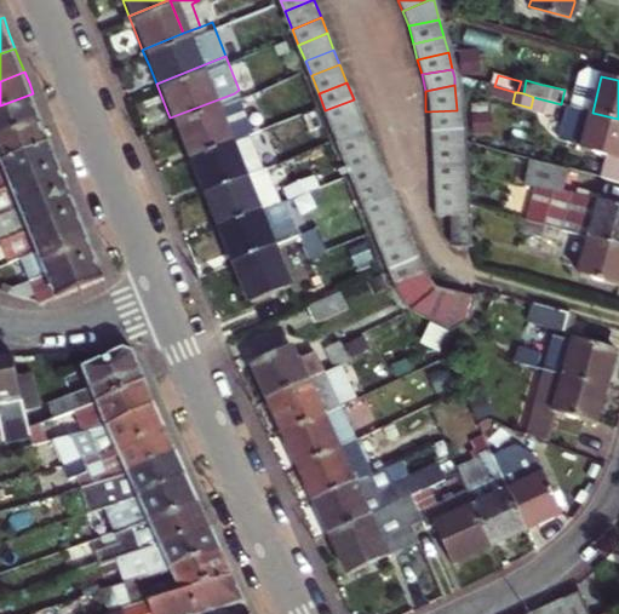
[(0,131),(41,114),(38,105),(33,93),(0,105),(0,131)]
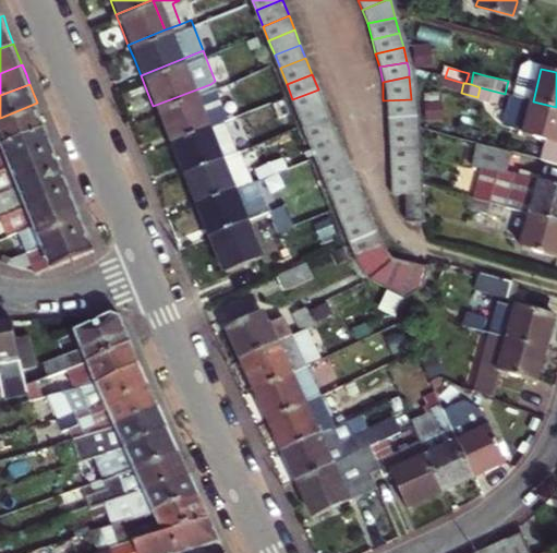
[(222,117),(210,84),(153,106),(160,124),(166,140),(203,125),(219,119),(222,117)]
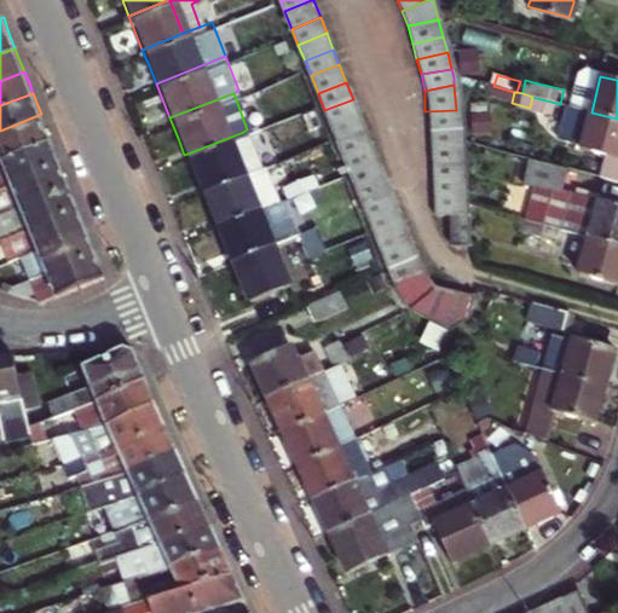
[(538,98),(535,111),(556,119),(560,104),(538,98)]
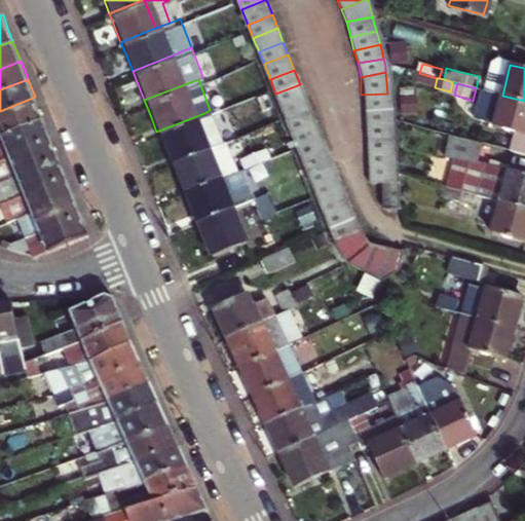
[(305,99),(300,84),(275,94),(282,108),(305,99)]
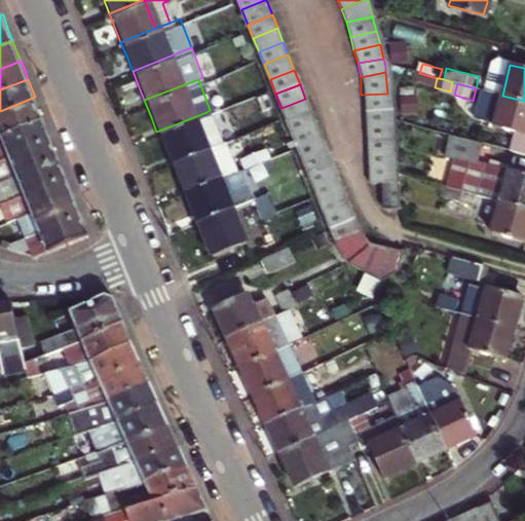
[(493,124),(514,129),(509,148),(524,152),(524,101),(502,96),(485,90),(482,102),(477,118),(494,122),(493,124)]
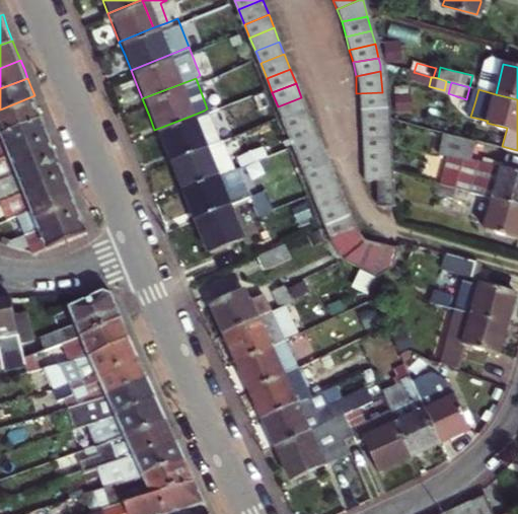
[(357,107),(383,107),(382,92),(356,93),(357,107)]
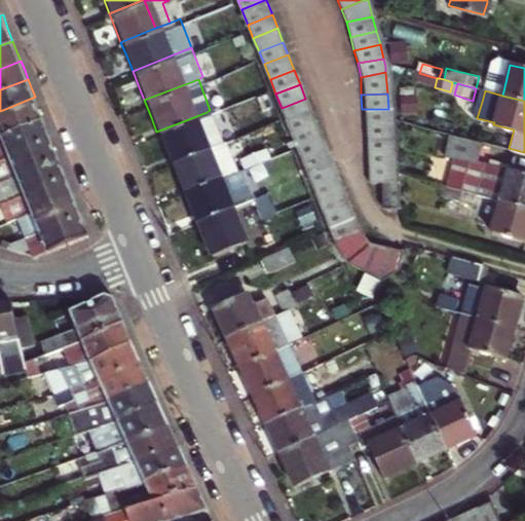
[(0,134),(43,117),(39,108),(35,97),(0,111),(0,134)]
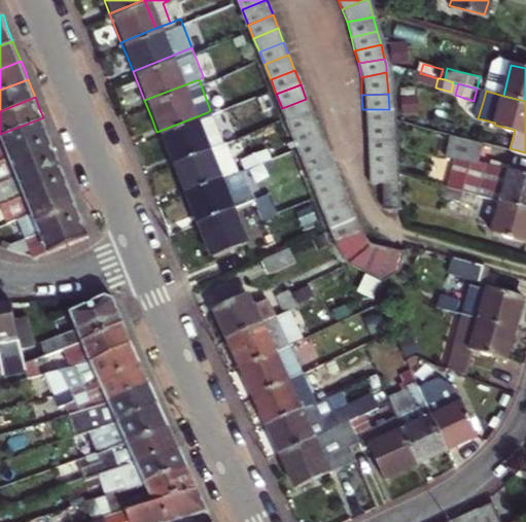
[(306,99),(282,108),(288,124),(312,114),(306,99)]
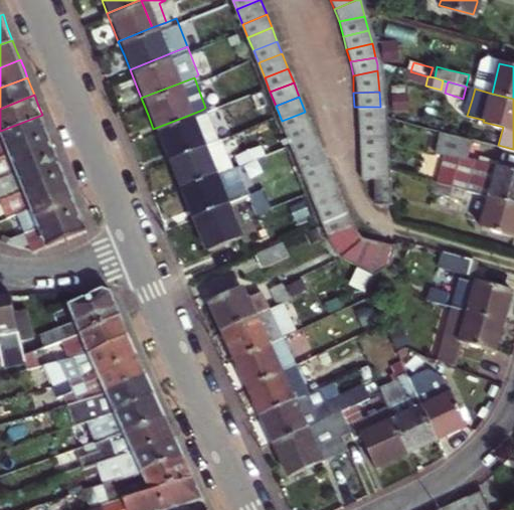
[(354,121),(380,120),(380,107),(354,107),(354,121)]
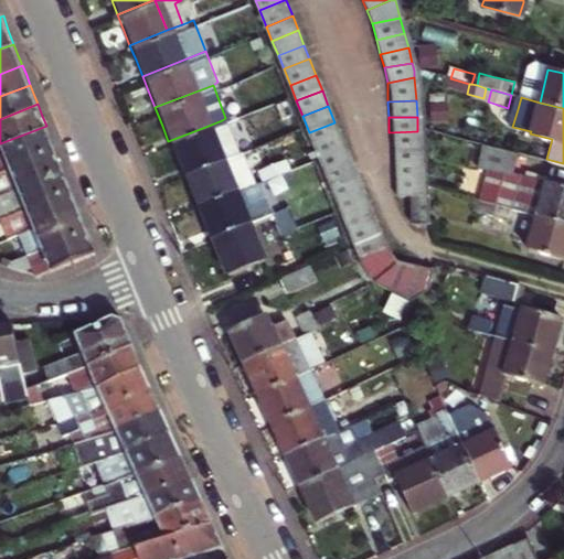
[(222,120),(205,127),(217,157),(234,149),(222,120)]
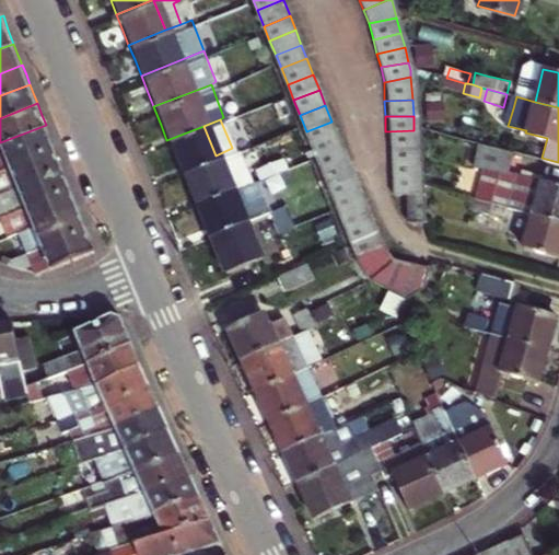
[(332,122),(306,131),(312,147),(338,136),(332,122)]
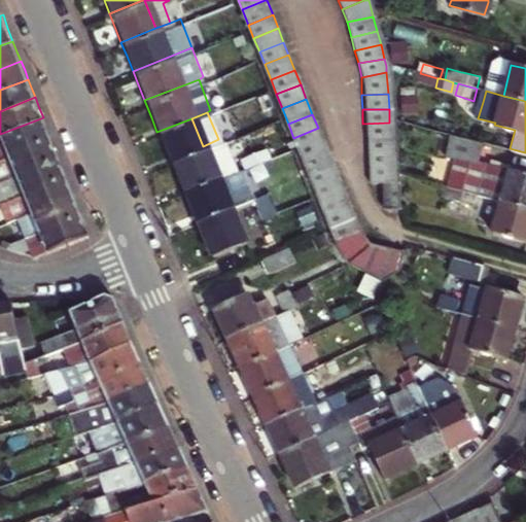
[(47,129),(43,117),(0,134),(0,157),(50,137),(47,129)]
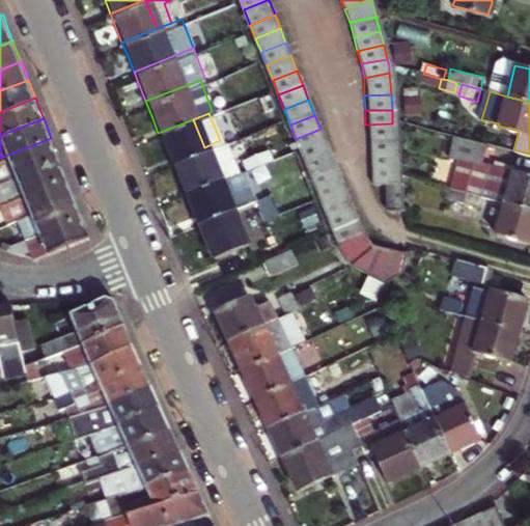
[(164,148),(169,161),(204,147),(193,119),(158,133),(164,148)]
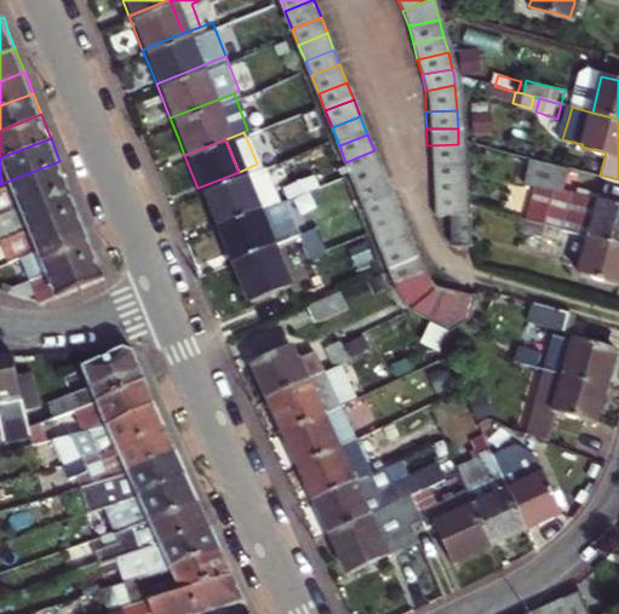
[(427,145),(427,159),(459,158),(458,144),(427,145)]
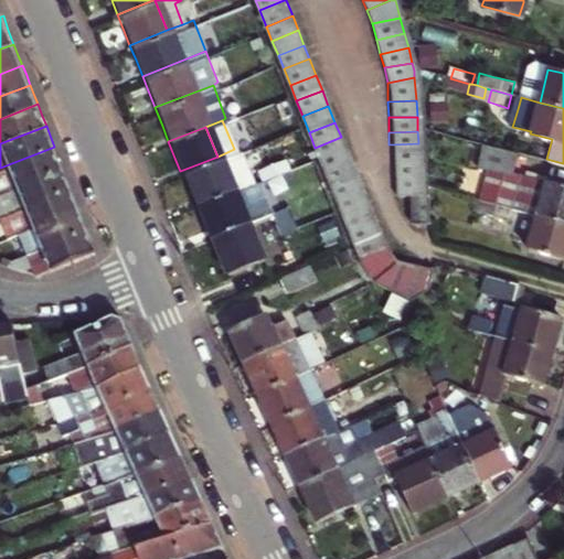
[(348,154),(341,137),(315,148),(322,164),(348,154)]
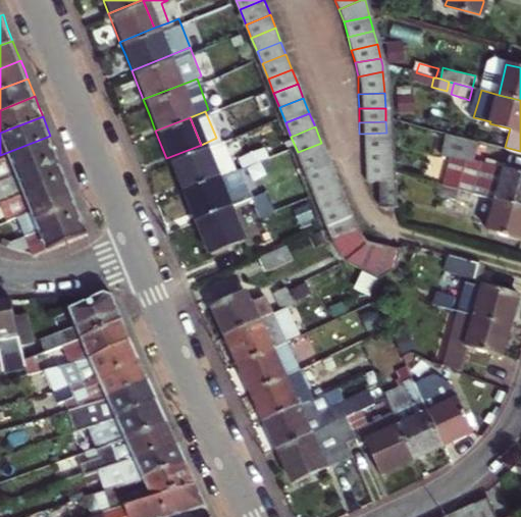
[(359,134),(359,147),(386,147),(386,133),(359,134)]
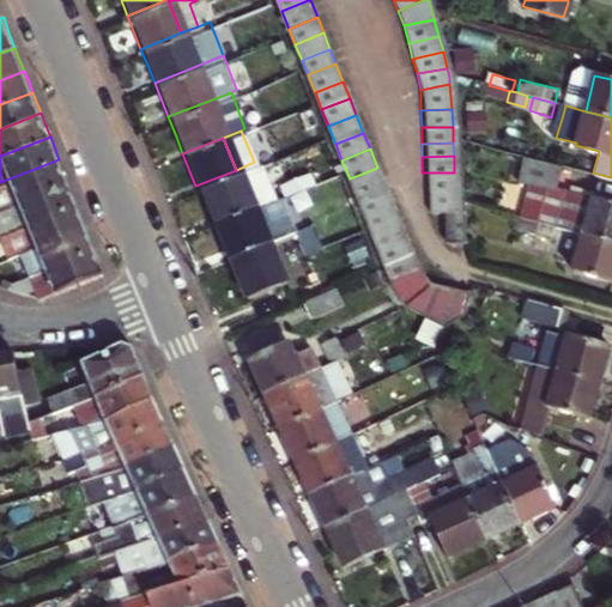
[(559,165),(528,156),(522,180),(532,182),(521,224),(529,226),(565,236),(588,242),(611,248),(611,205),(553,189),(559,165)]
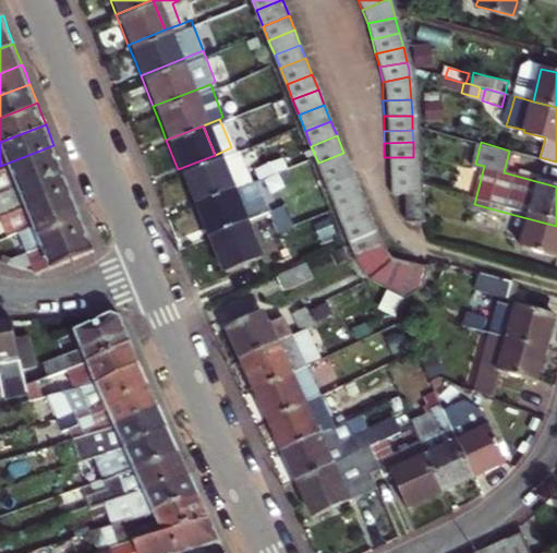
[(53,145),(0,166),(0,191),(62,167),(58,155),(53,145)]
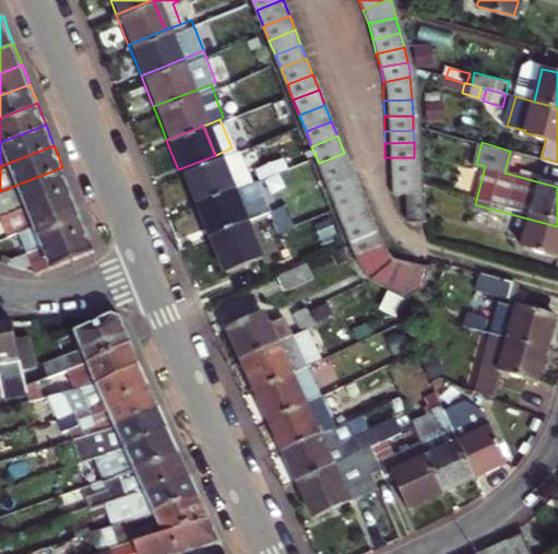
[(232,148),(215,155),(227,185),(242,178),(232,148)]
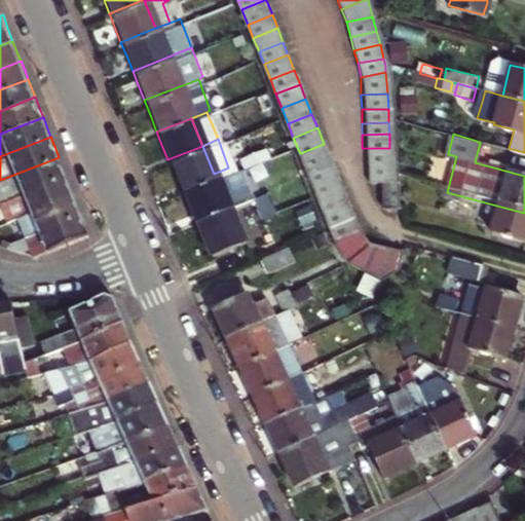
[(324,144),(300,153),(305,166),(329,157),(324,144)]
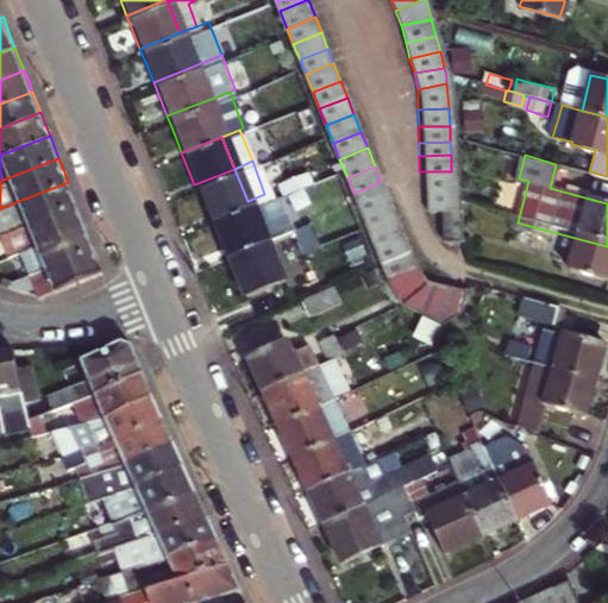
[(234,169),(194,184),(201,201),(208,218),(248,201),(234,169)]
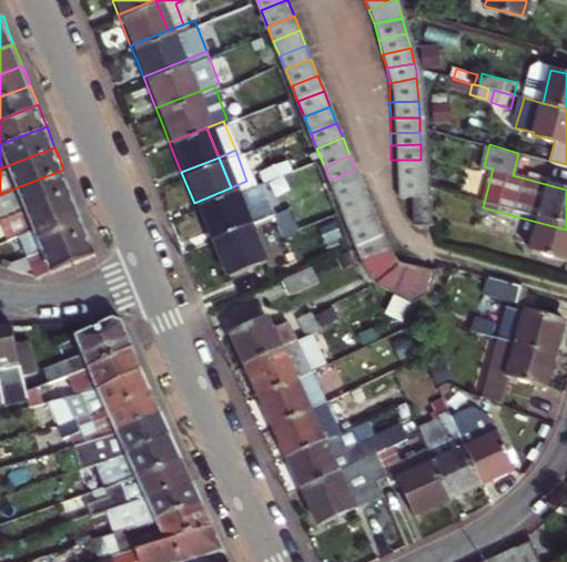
[(256,177),(270,172),(266,160),(252,165),(256,177)]
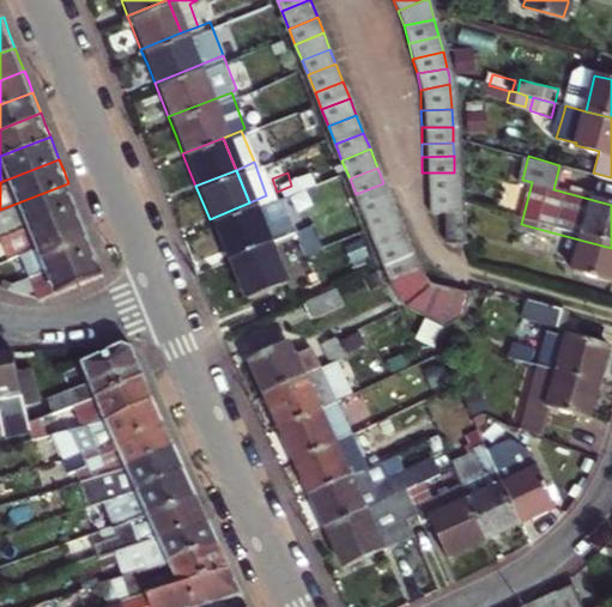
[(422,190),(455,190),(454,173),(422,173),(422,190)]
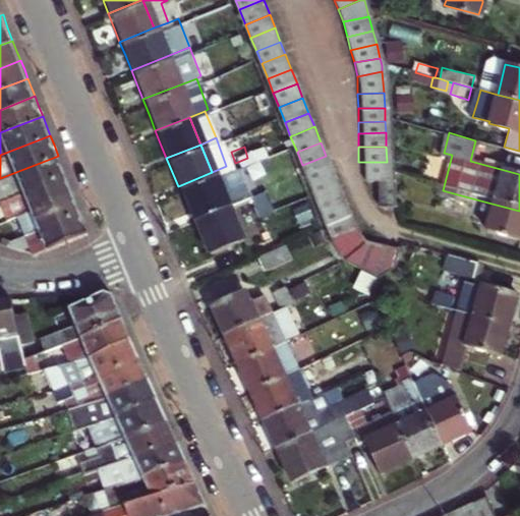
[(58,156),(0,178),(0,198),(65,173),(62,166),(58,156)]
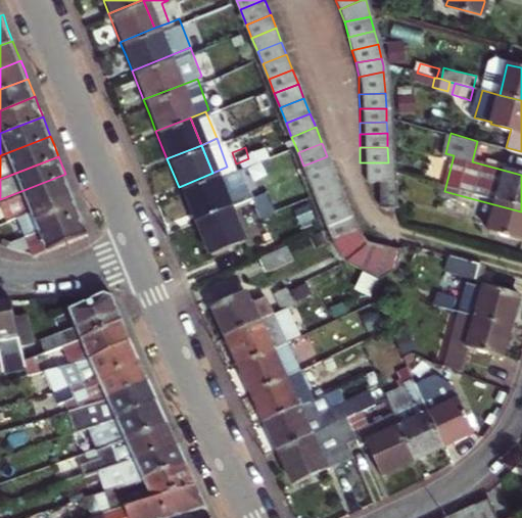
[(327,156),(303,166),(309,180),(332,171),(327,156)]
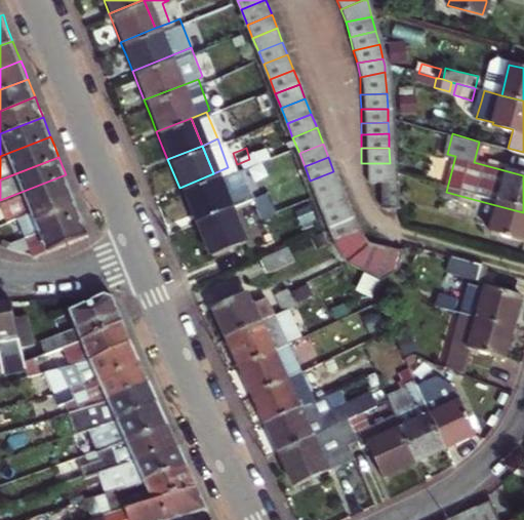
[(253,168),(249,159),(237,164),(241,173),(253,168)]
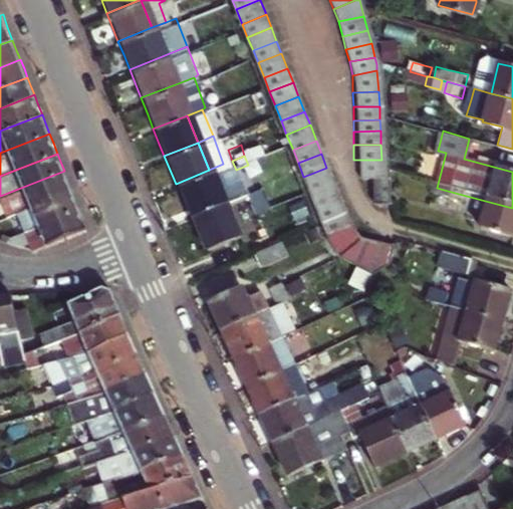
[(353,160),(353,174),(365,175),(381,175),(381,160),(353,160)]
